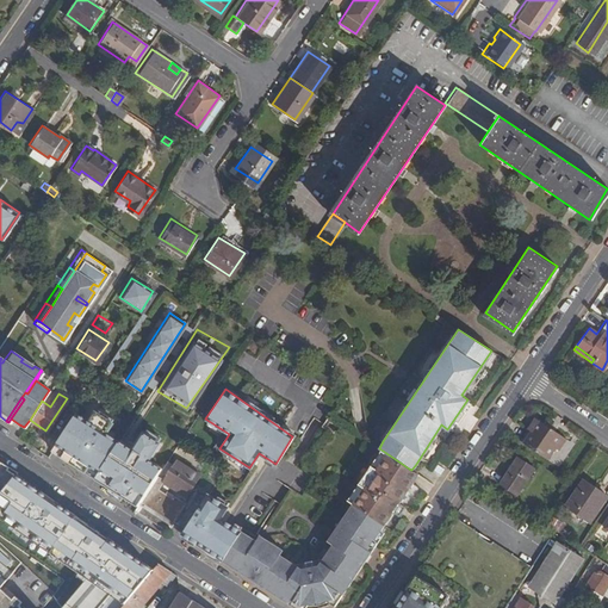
[(57,440),(51,450),(93,477),(117,440),(105,432),(112,422),(94,410),(87,421),(75,413),(57,440)]
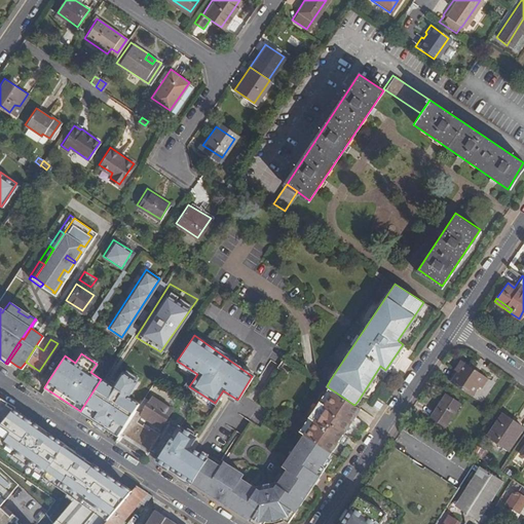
[(463,362),(457,372),(454,370),(447,379),(474,397),(480,388),(478,386),(484,376),(463,362)]
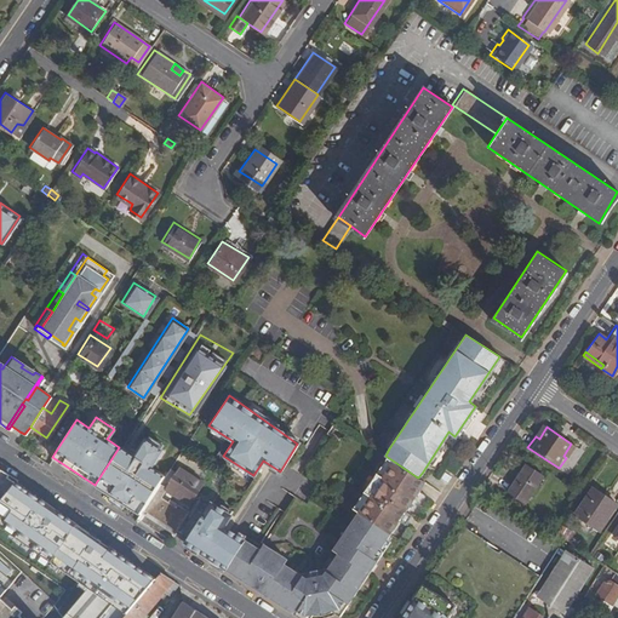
[(119,447),(95,485),(139,511),(170,462),(126,435),(119,447)]
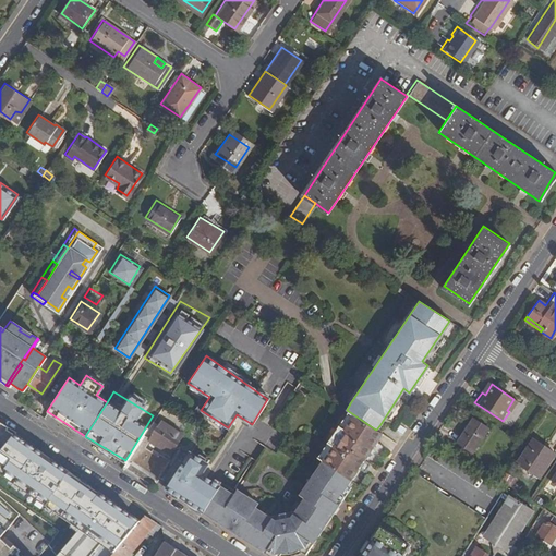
[(374,428),(353,414),(342,431),(337,427),(326,444),(331,447),(321,462),(322,463),(349,481),(359,466),(364,469),(370,460),(365,457),(376,440),(370,436),(374,428)]
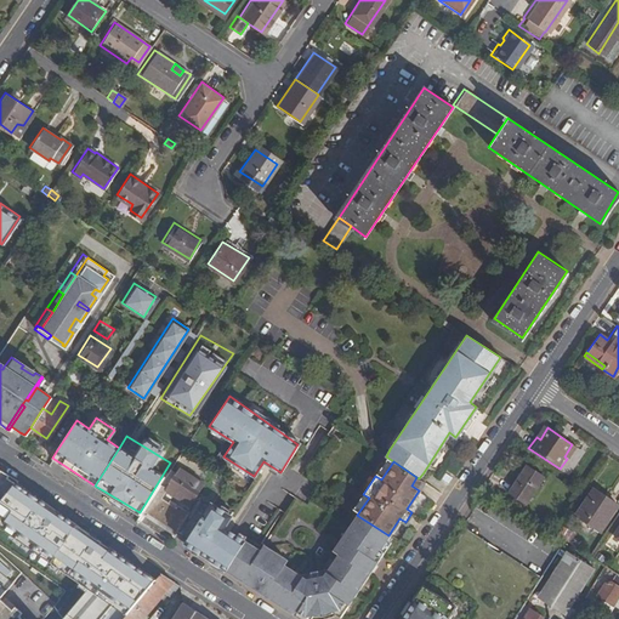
[(507,494),(523,505),(543,477),(526,466),(507,494)]
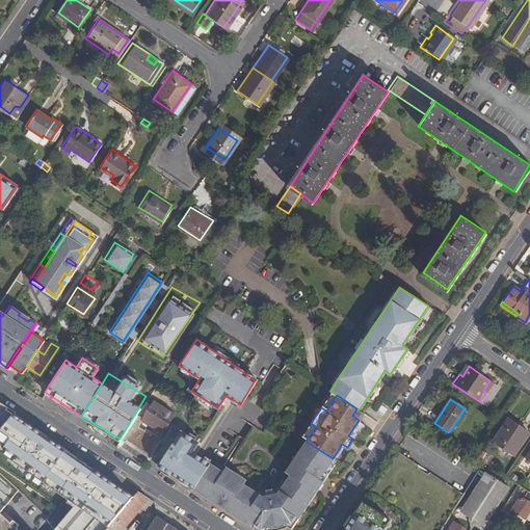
[(0,407),(10,415),(14,411),(0,401),(0,407)]
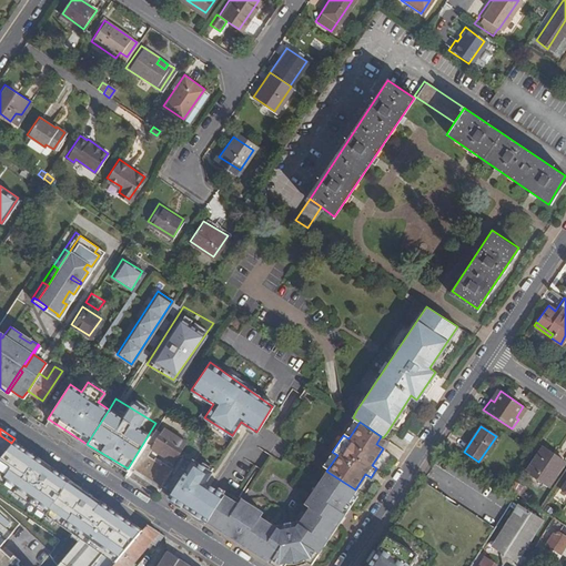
[(150,446),(170,460),(173,455),(180,445),(160,432),(150,446)]
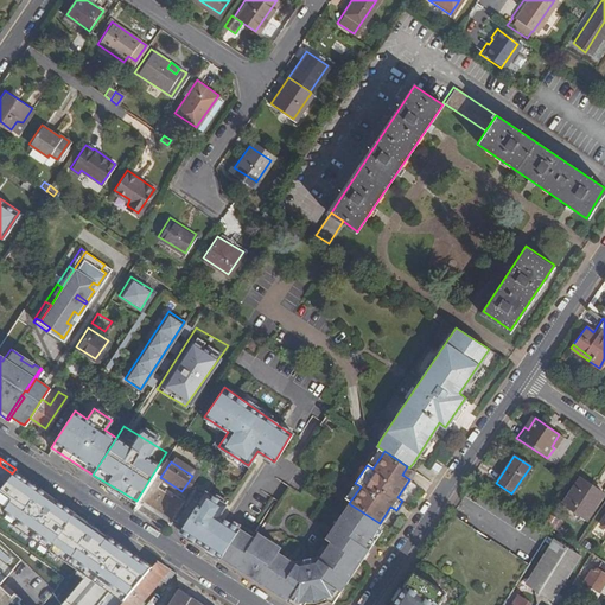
[(0,488),(12,473),(0,465),(0,488)]
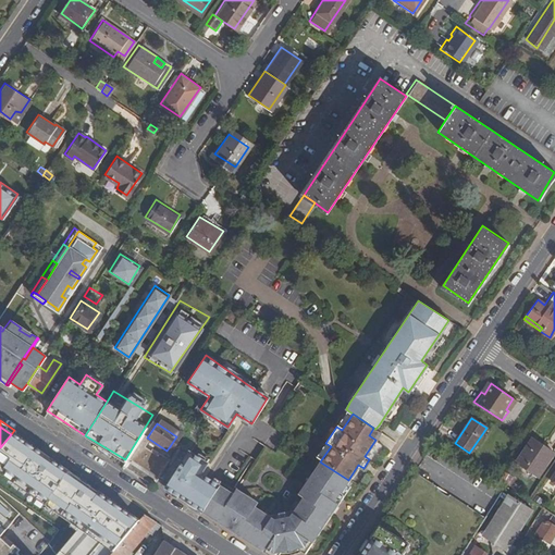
[(375,429),(373,428),(369,435),(375,440),(380,432),(375,429)]
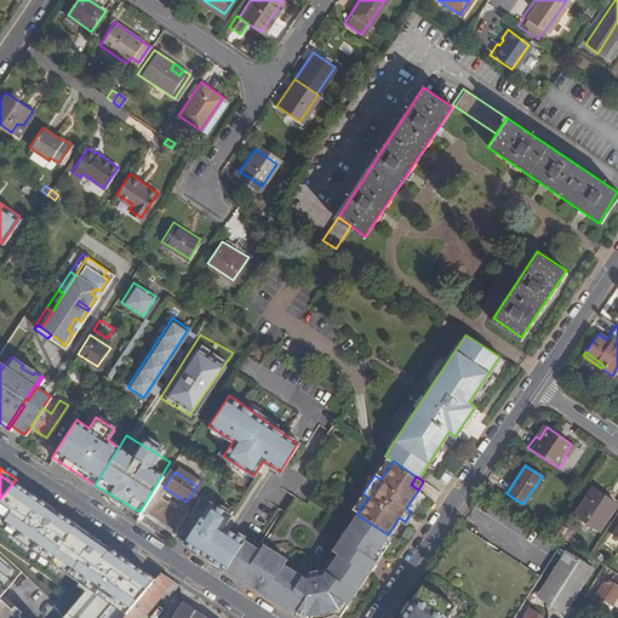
[(120,617),(160,572),(16,479),(12,484),(0,498),(0,525),(86,587),(61,616),(62,617),(120,617)]
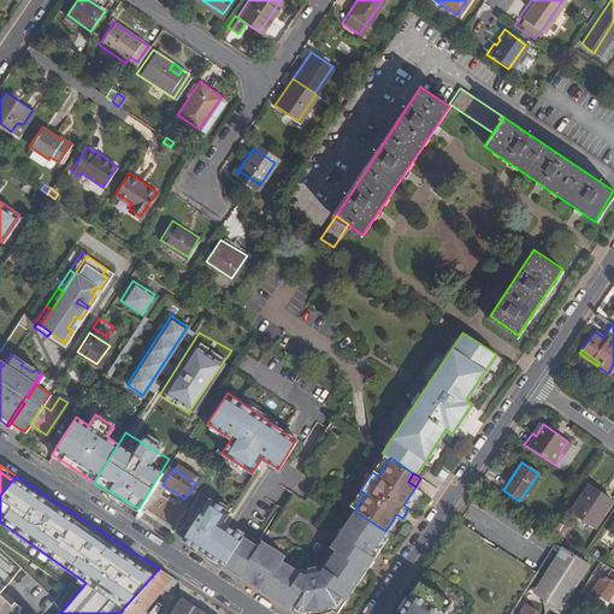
[(184,499),(163,484),(157,480),(139,508),(171,530),(184,509),(179,507),(184,499)]
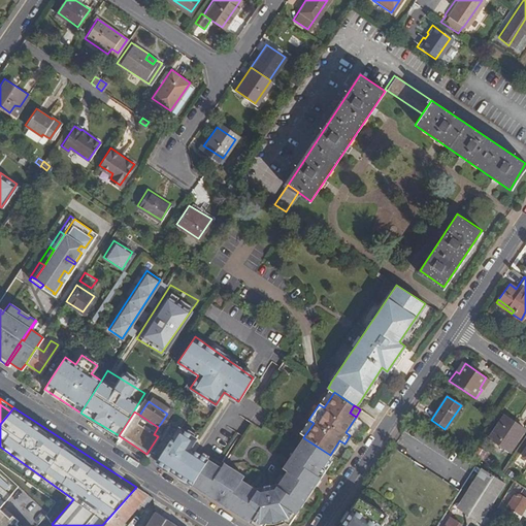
[(503,416),(489,438),(508,452),(524,429),(503,416)]
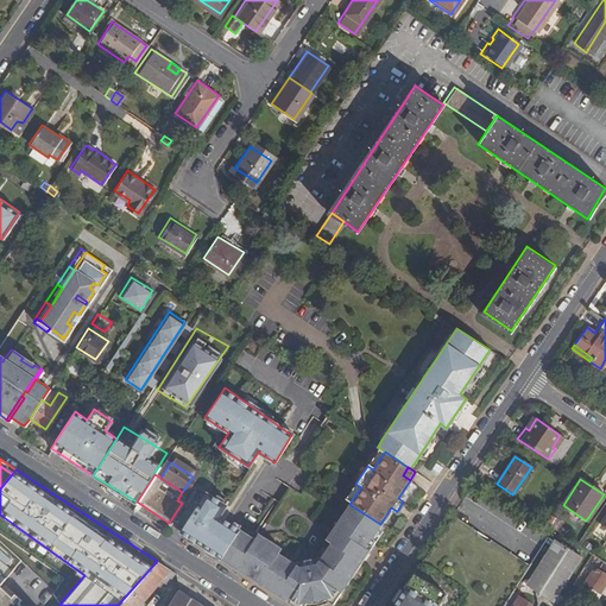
[(180,532),(213,554),(220,559),(240,529),(232,523),(219,516),(226,504),(206,491),(180,532)]
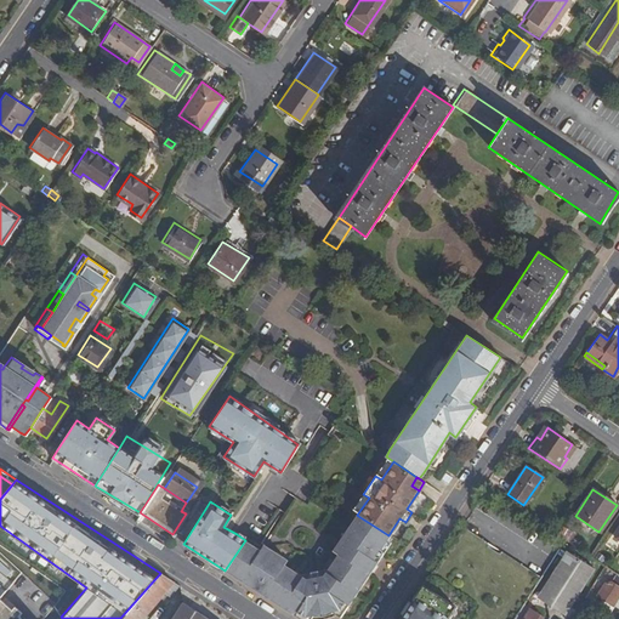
[(358,516),(338,545),(368,566),(373,560),(374,560),(375,560),(376,560),(378,560),(379,560),(380,558),(381,557),(381,556),(382,556),(382,555),(382,554),(382,552),(382,551),(381,551),(381,550),(380,549),(388,535),(358,516)]
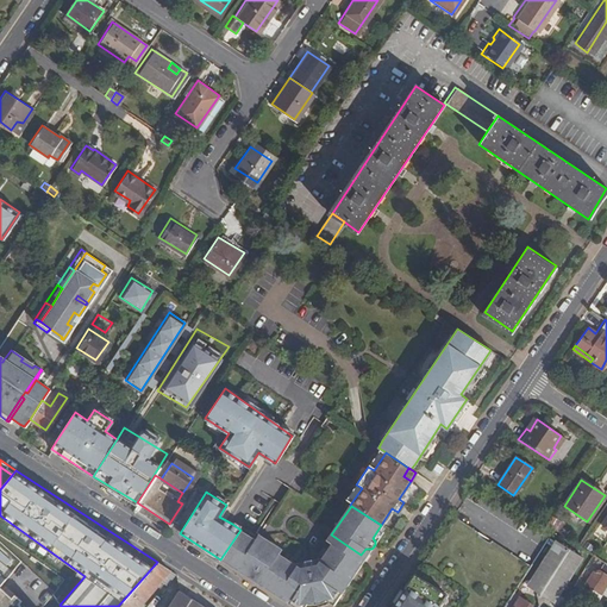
[(502,606),(504,605),(529,567),(454,515),(414,574),(392,606),(502,606)]
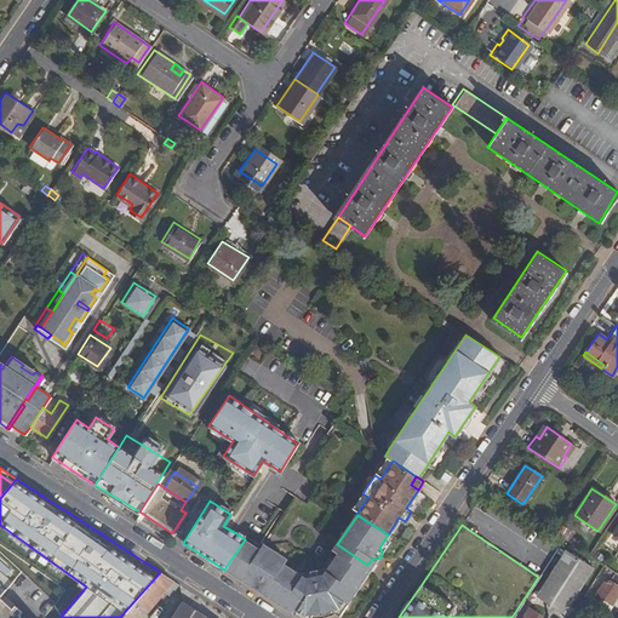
[(310,577),(310,571),(301,571),(299,573),(284,562),(287,558),(268,545),(259,558),(256,555),(259,549),(245,539),(224,570),(245,582),(250,574),(256,578),(253,588),(299,617),(309,617),(314,612),(314,610),(327,608),(327,612),(335,617),(336,617),(337,617),(345,606),(342,604),(345,599),(352,599),(354,594),(350,591),(354,585),(360,585),(366,576),(362,573),(338,555),(327,572),(325,570),(315,571),(315,576),(310,577)]
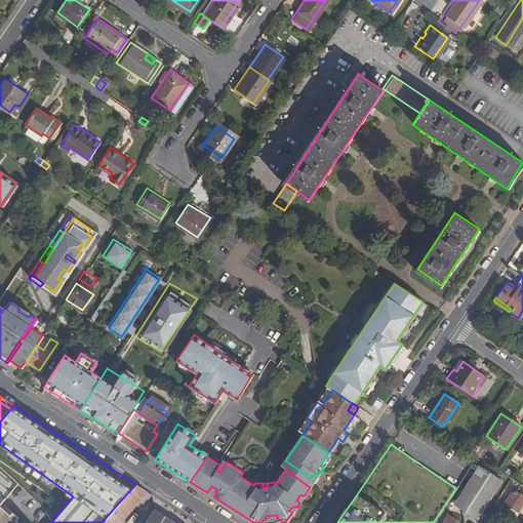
[(219,472),(227,461),(224,459),(219,465),(216,470),(219,472)]
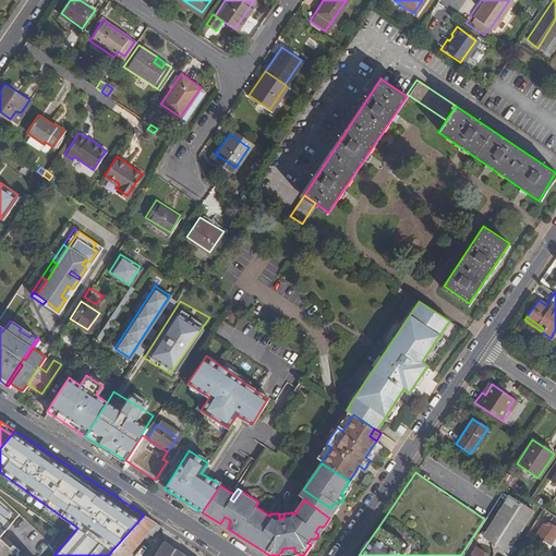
[(330,508),(303,490),(302,492),(329,510),(330,508)]
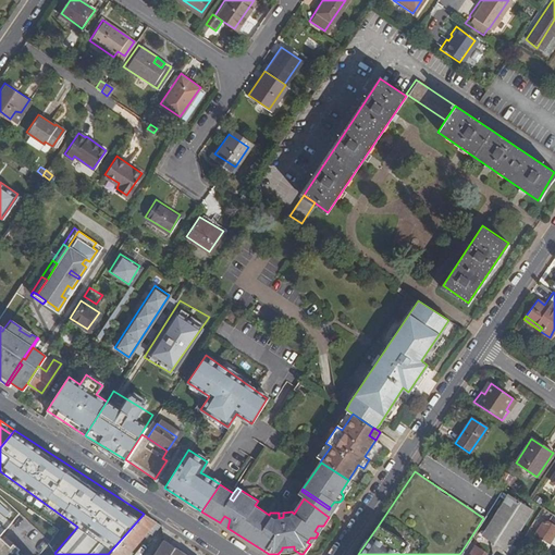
[(304,498),(325,515),(329,509),(301,491),(298,495),(304,498)]
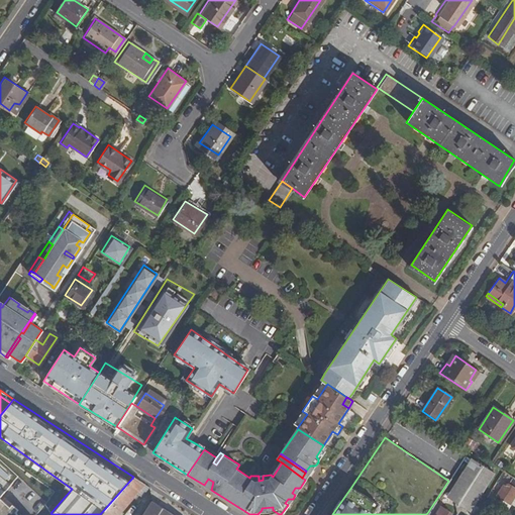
[(472,458),(453,486),(476,499),(493,473),(472,458)]
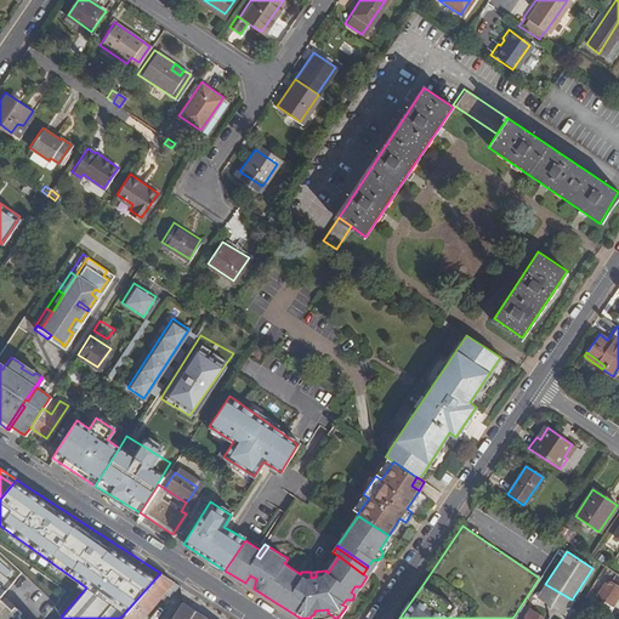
[(160,573),(120,618),(138,618),(171,580),(160,573)]
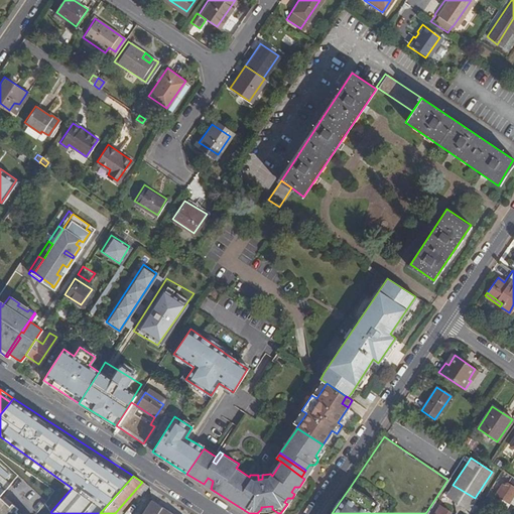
[(204,484),(211,489),(213,481),(208,478),(204,484)]
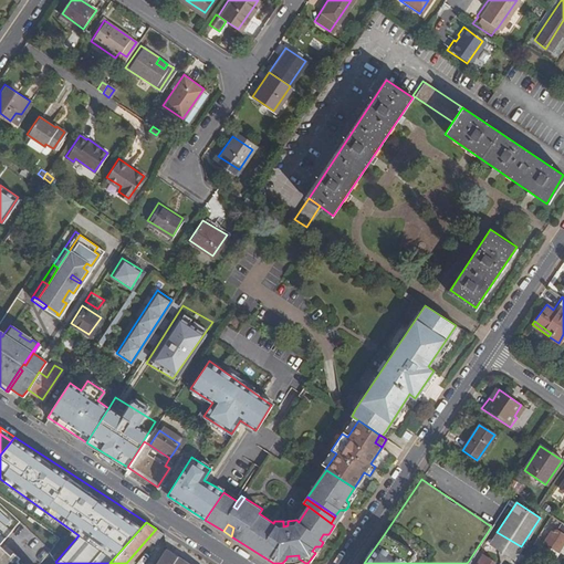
[(563,535),(552,528),(543,542),(557,552),(563,541),(563,535)]
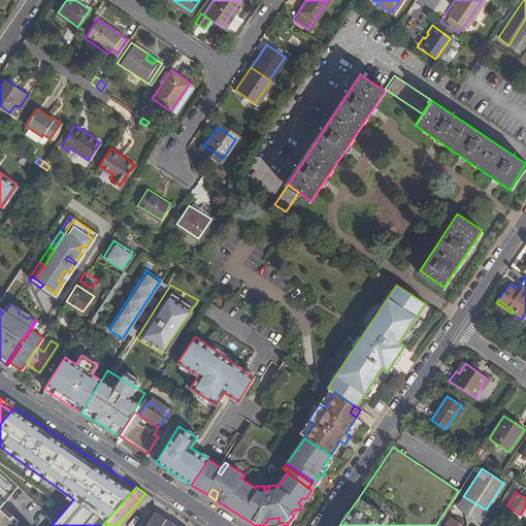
[(439,525),(436,524),(435,525),(457,525),(467,512),(455,504),(439,525)]
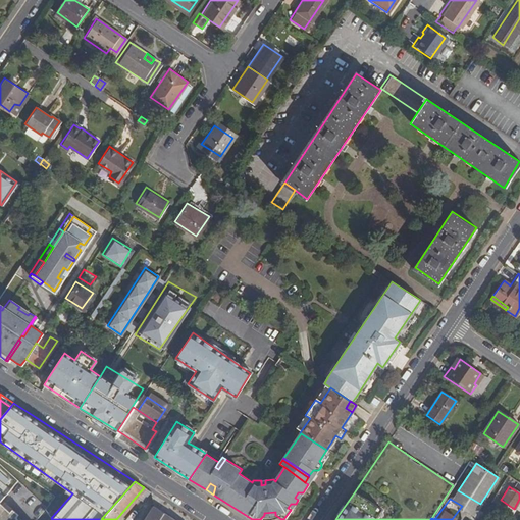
[(0,519),(17,519),(13,517),(16,514),(10,509),(7,512),(3,508),(0,505),(0,519)]
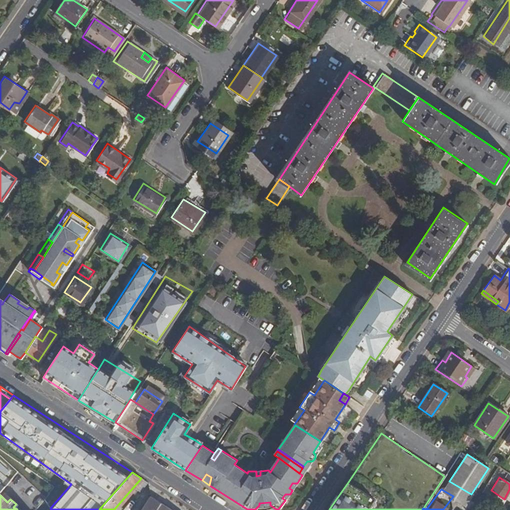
[(140,509),(166,509),(169,507),(151,495),(140,509)]
